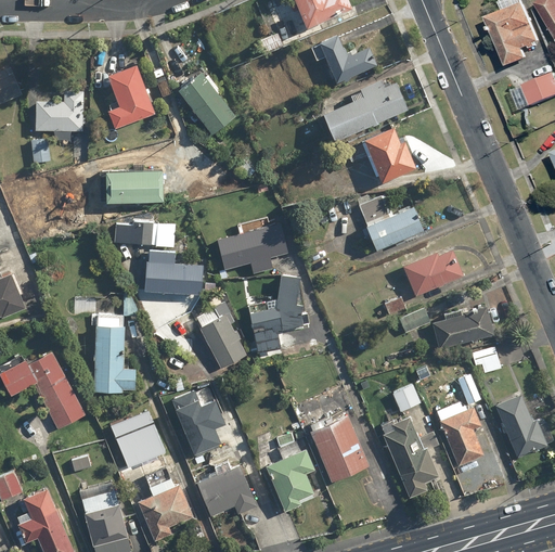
[(295,0),(307,26),(338,12),(344,23),(356,16),(347,0),(295,0)]
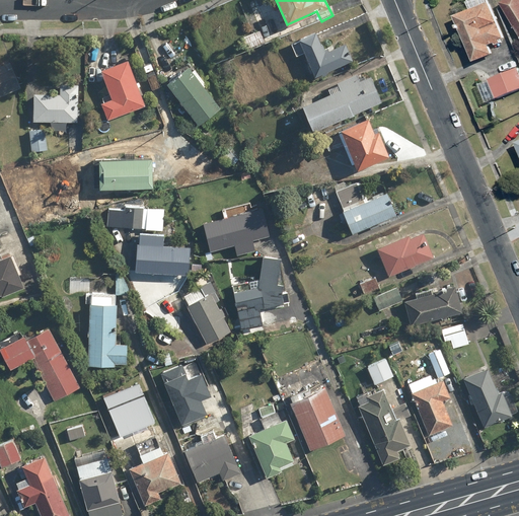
[(474,12),(457,19),(475,64),(494,57),(491,50),(507,44),(490,0),(477,0),(470,3),(474,12)]
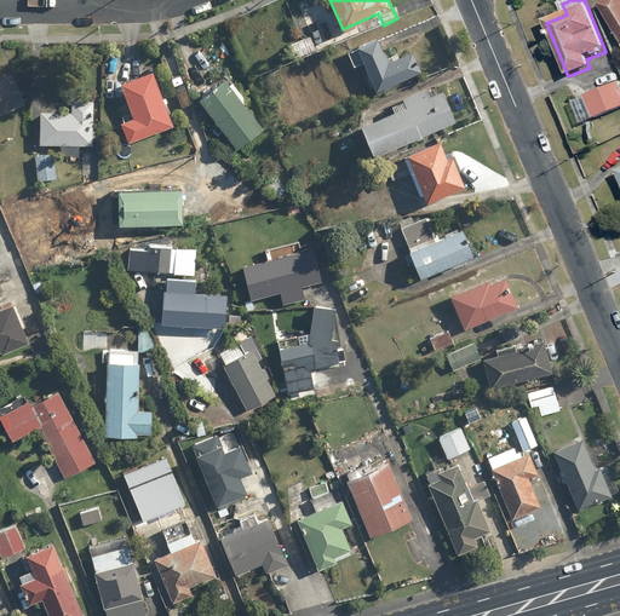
[(619,0),(612,0),(601,9),(619,34),(619,0)]
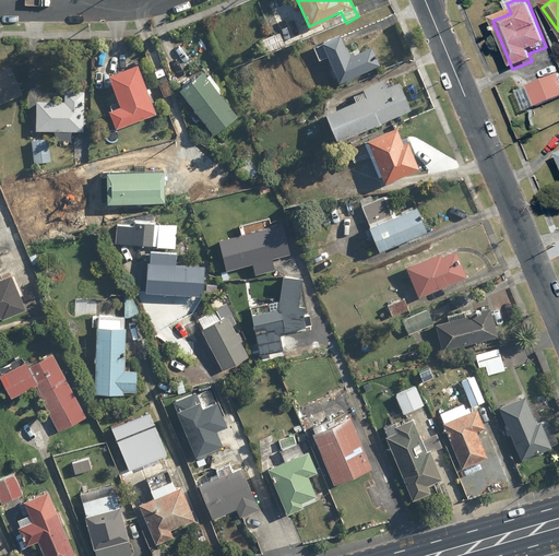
[(263,42),(266,51),(284,46),(281,35),(263,42)]
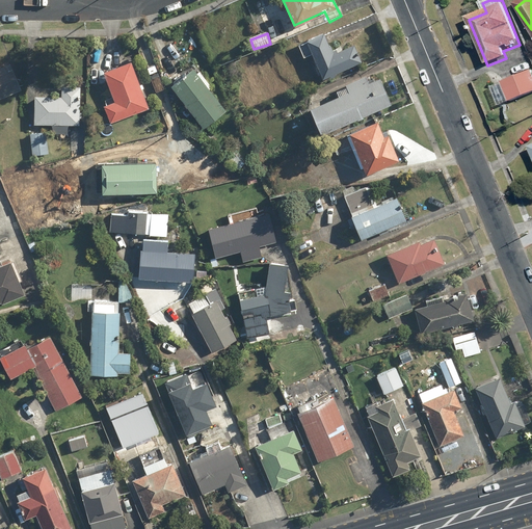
[(308,41),(309,43),(299,47),(303,58),(313,54),(324,80),(365,62),(356,44),(333,53),(324,33),(308,41)]
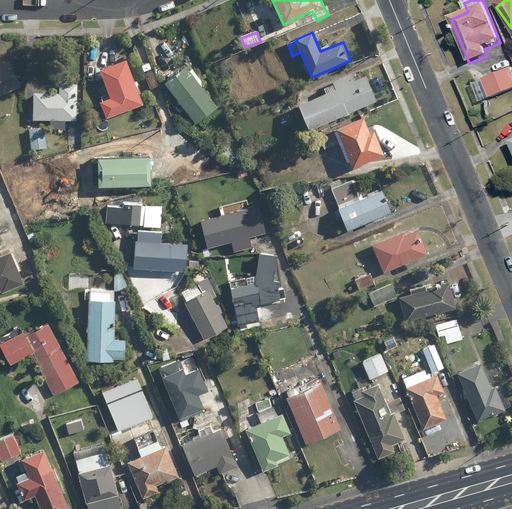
[(165,49),(156,52),(163,67),(171,64),(165,49)]
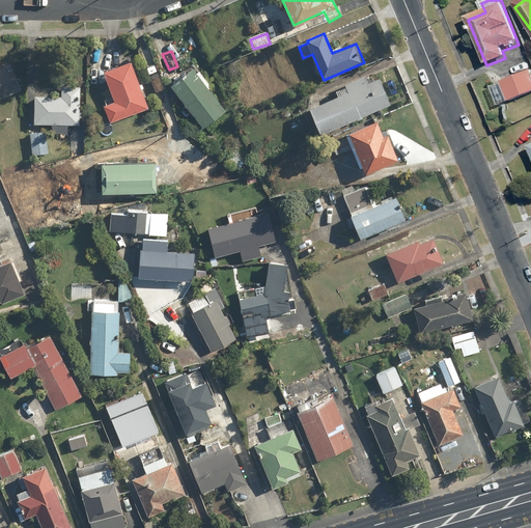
[(149,109),(130,61),(103,72),(114,102),(103,106),(110,124),(149,109)]
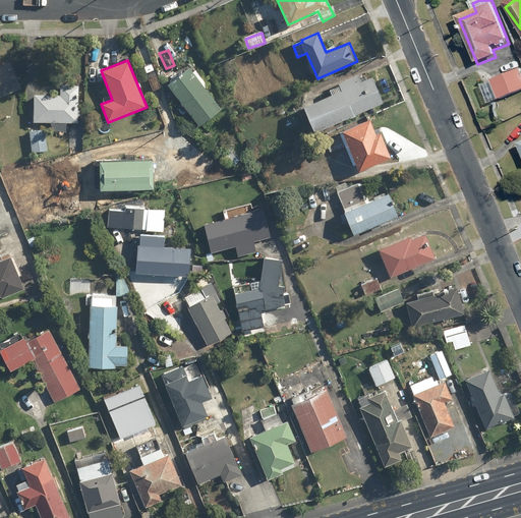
[(0,98),(22,87),(9,61),(0,66),(0,98)]
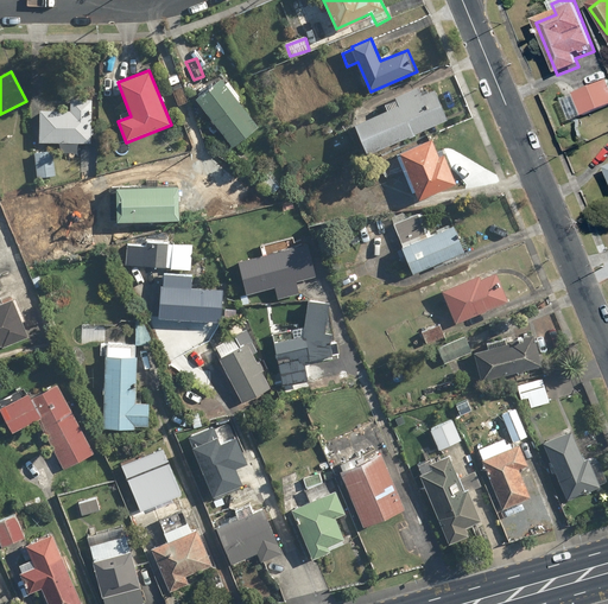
[(221,81),(196,101),(233,147),(258,127),(221,81)]
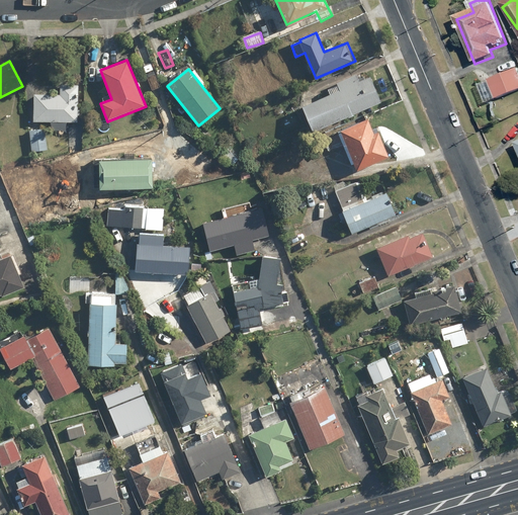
[(339,89),(301,106),(314,133),(380,100),(370,79),(359,84),(356,76),(337,85),(339,89)]
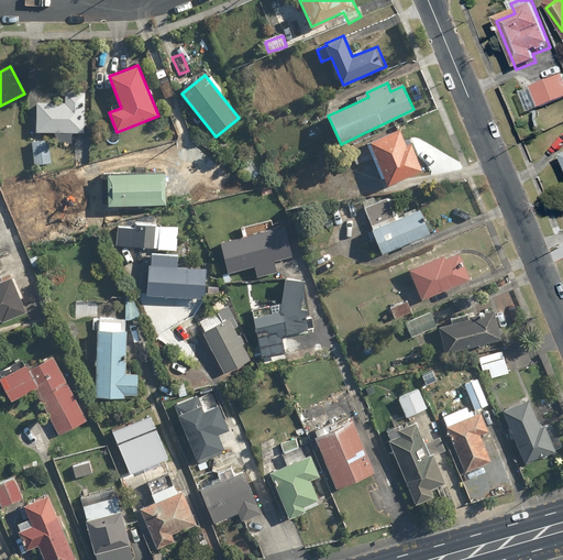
[(85,134),(85,92),(64,92),(64,102),(36,102),(35,134),(85,134)]
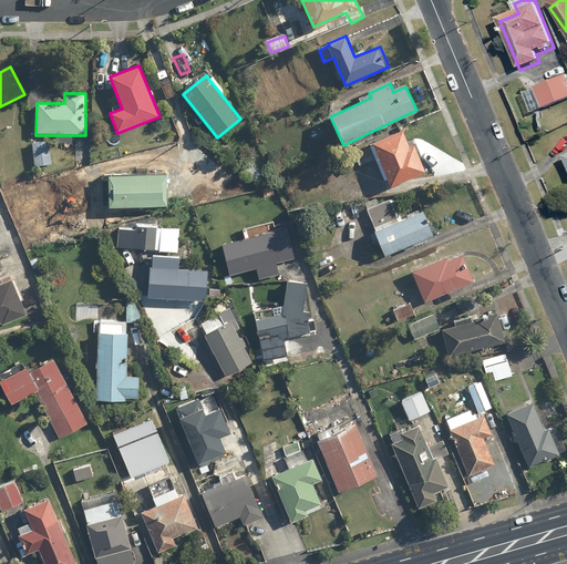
[(402,130),(369,144),(388,188),(425,172),(413,143),(409,145),(402,130)]
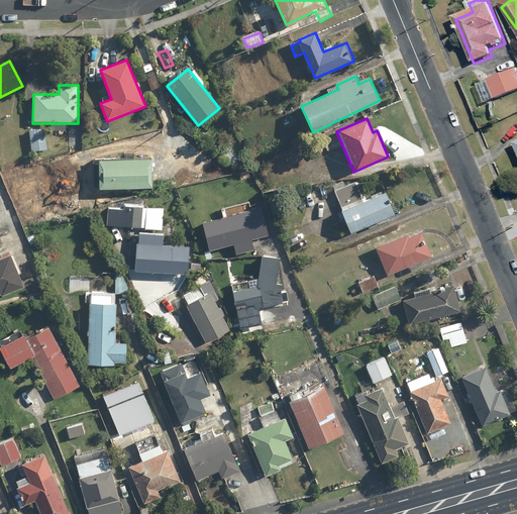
[(45,128),(29,129),(31,155),(46,153),(45,128)]
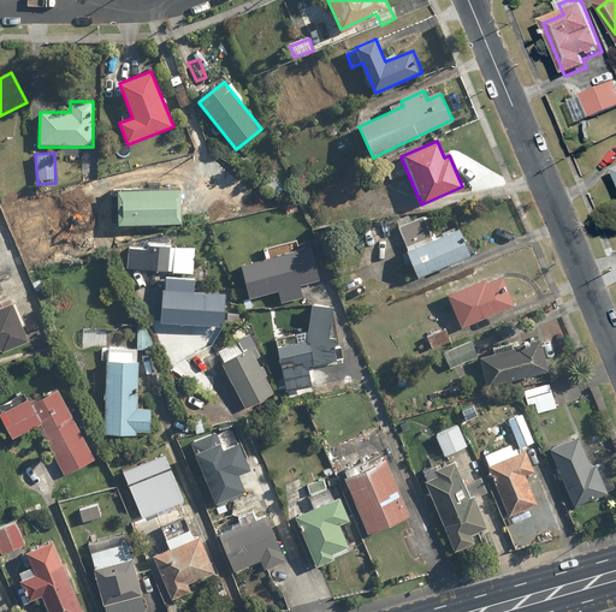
[(272,179),(265,188),(277,200),(284,191),(272,179)]
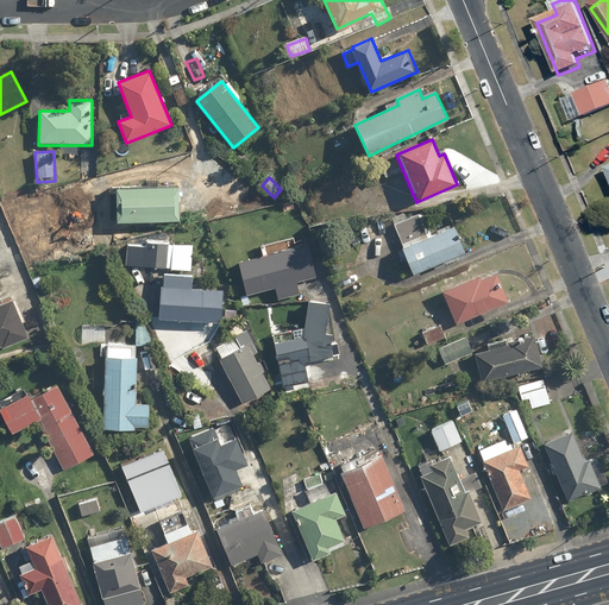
[(118,186),(115,221),(179,224),(180,188),(118,186)]
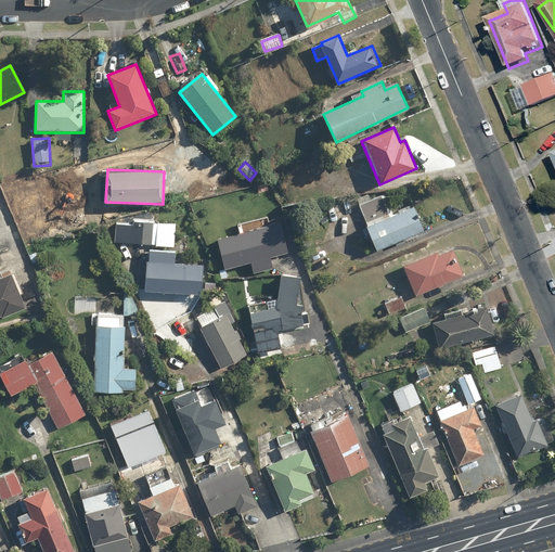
[(105,172),(88,171),(87,204),(104,204),(105,172)]
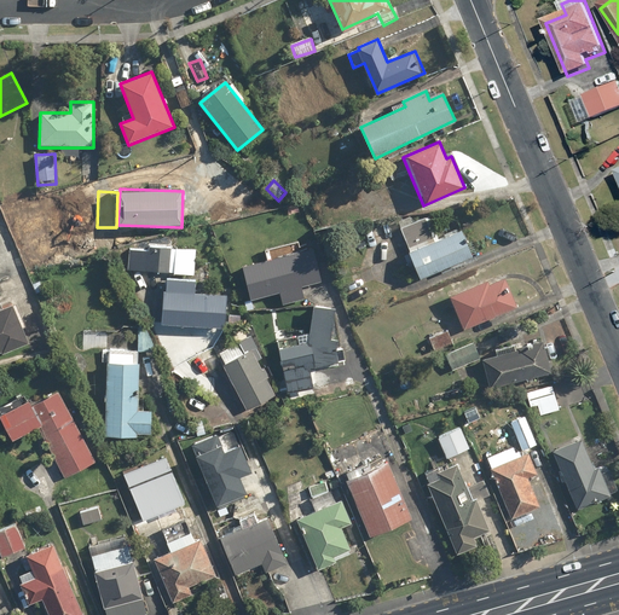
[(429,219),(400,231),(421,282),(476,259),(464,230),(438,241),(429,219)]
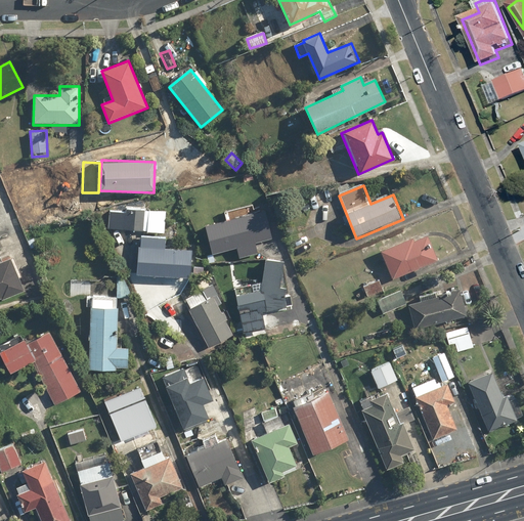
[(110,209),(108,229),(164,233),(166,213),(110,209)]
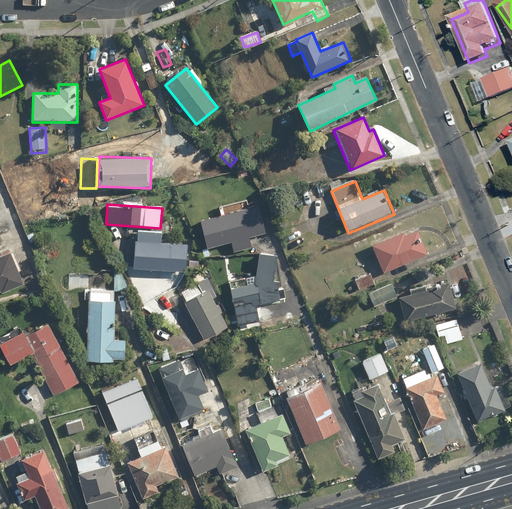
[(265,235),(258,206),(200,220),(207,247),(230,242),(232,252),(251,248),(249,239),(265,235)]
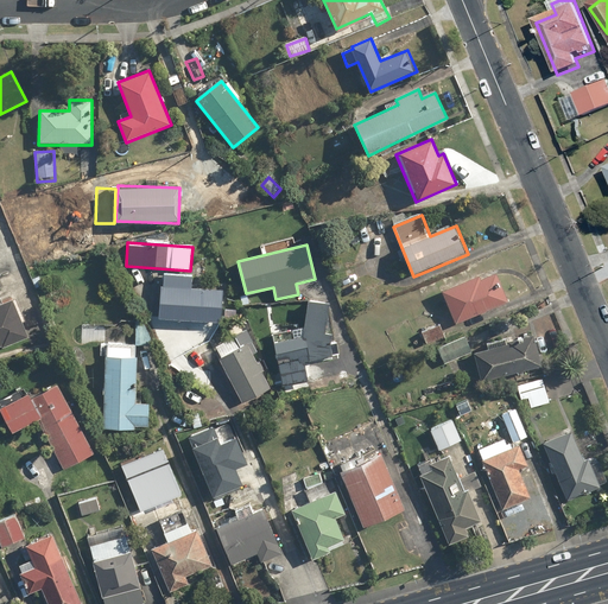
[(510,311),(507,305),(494,271),(441,291),(454,326),(489,312),(492,318),(510,311)]
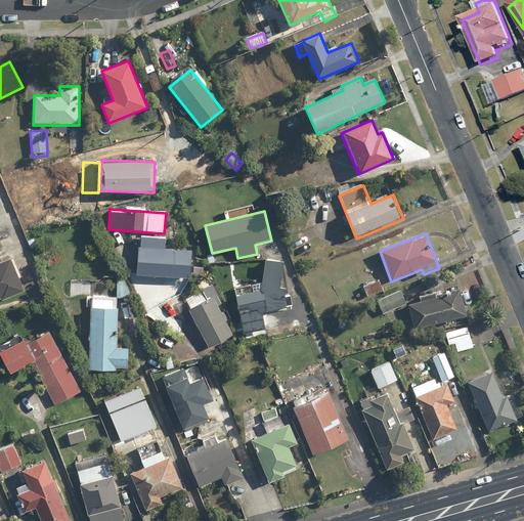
[(140,247),(138,246),(136,275),(188,277),(190,251),(164,250),(165,237),(141,236),(140,247)]
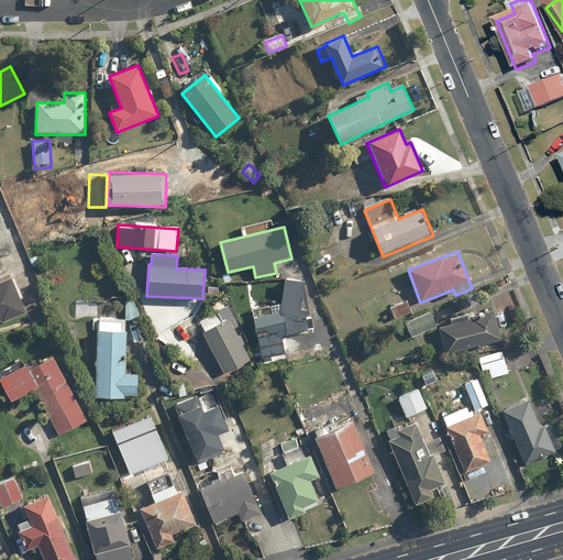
[(0,321),(26,311),(12,276),(0,282),(0,321)]
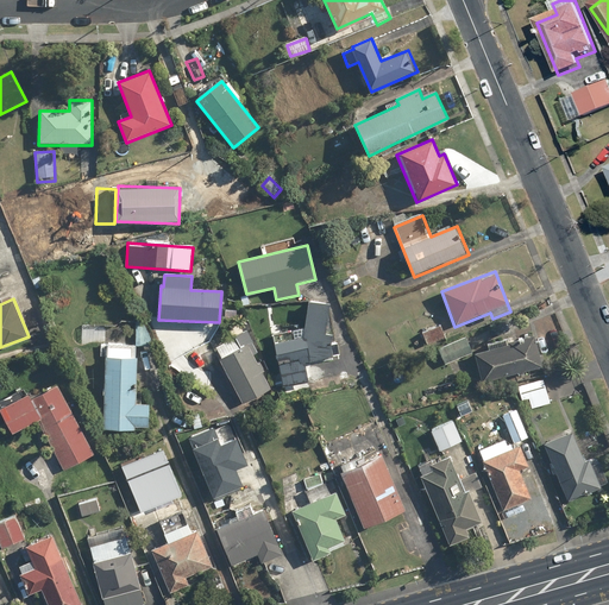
[(339,344),(333,344),(334,334),(326,334),(328,303),(308,303),(305,339),(276,339),(282,388),(308,384),(306,363),(333,359),(339,358),(339,344)]
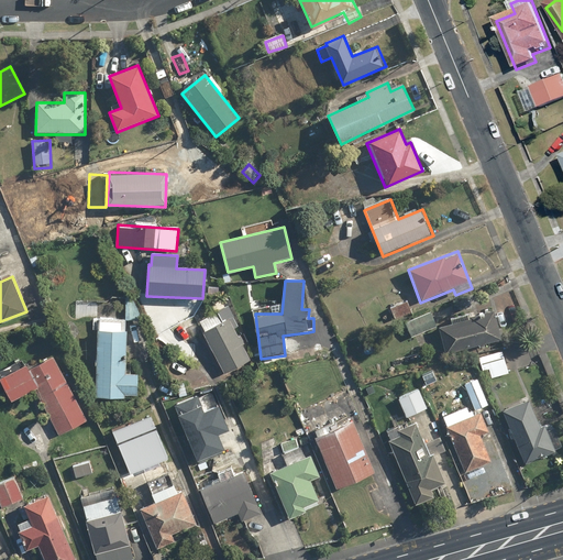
[(144,297),(127,296),(125,321),(142,322),(144,297)]
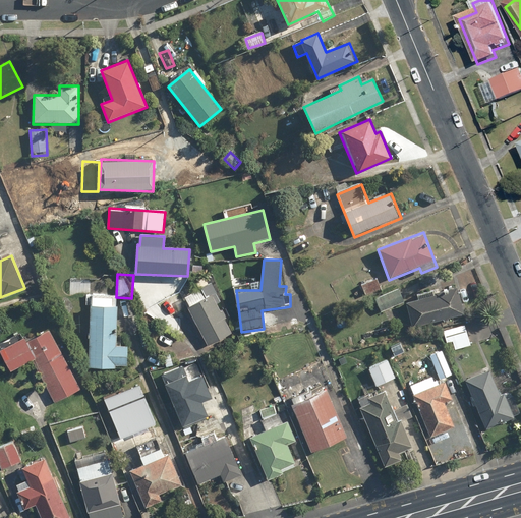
[(382,289),(378,280),(362,286),(366,295),(382,289)]
